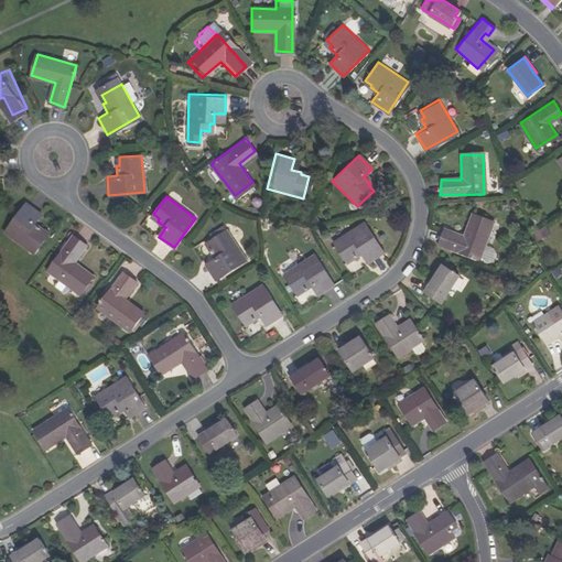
[(40,213),(24,201),(2,229),(32,252),(45,234),(39,229),(41,227),(33,222),(40,213)]
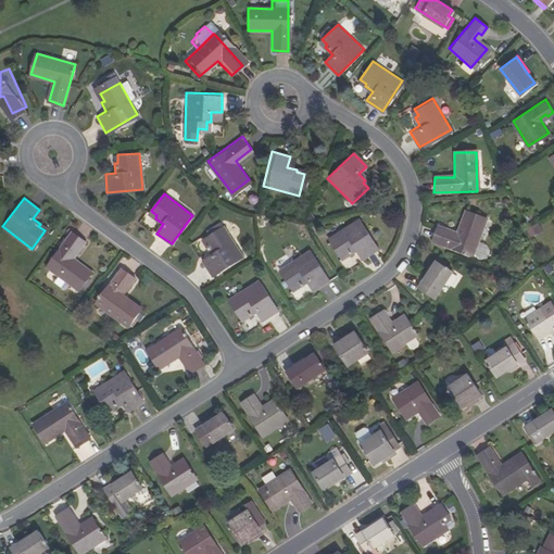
[(456,225),(438,219),(432,235),(474,248),(478,233),(486,210),(464,203),(456,225)]
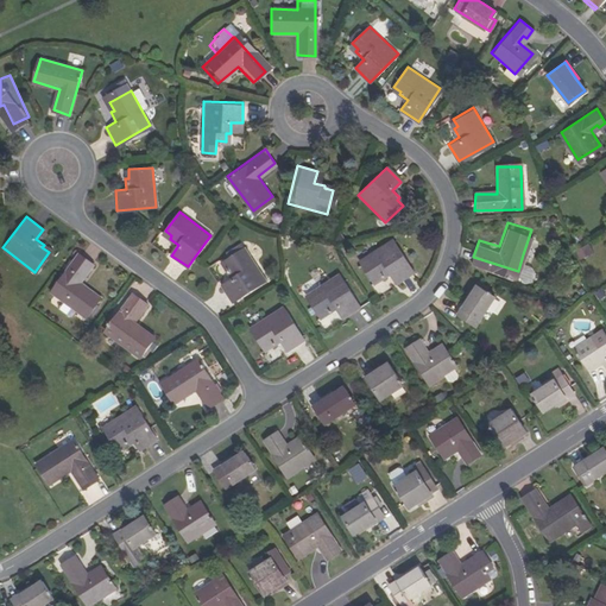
[(359,262),(371,282),(379,277),(380,279),(390,275),(396,284),(414,273),(392,240),(359,262)]
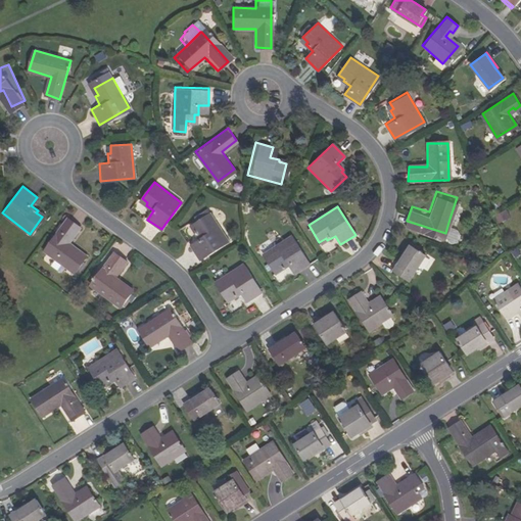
[(192,232),(197,240),(189,245),(198,259),(227,241),(208,212),(191,224),(195,230),(192,232)]
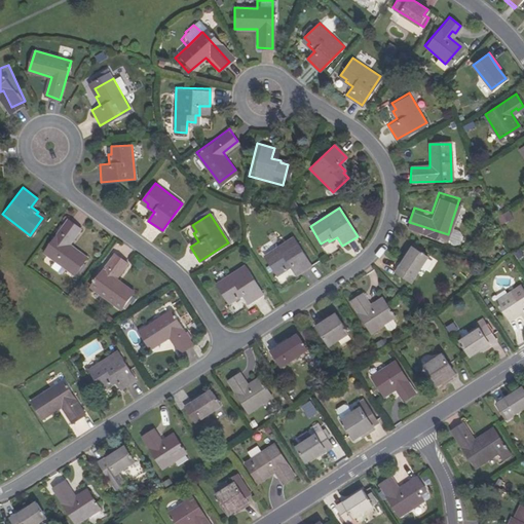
[(69,242),(80,228),(68,219),(43,251),(74,273),(86,256),(69,242)]
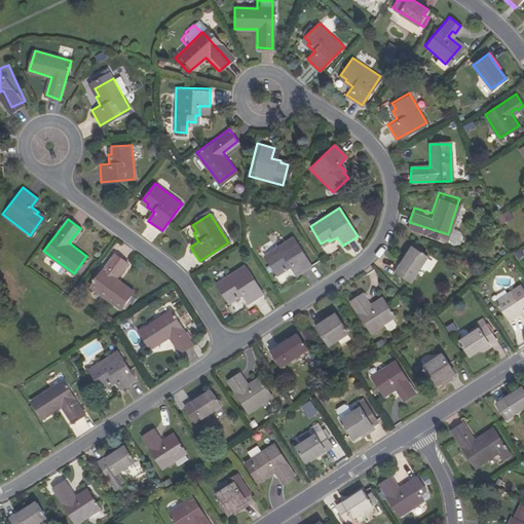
[(460,223),(452,220),(448,234),(455,237),(460,234),(463,227),(460,223)]
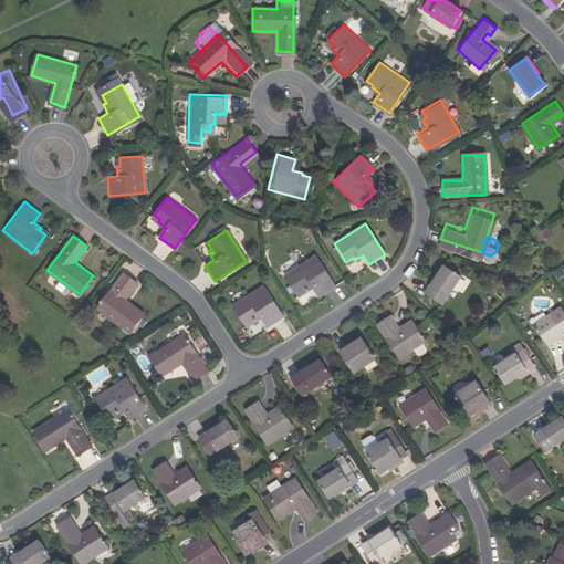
[(283,277),(295,294),(302,291),(304,293),(312,289),(317,298),(334,288),(314,257),(283,277)]
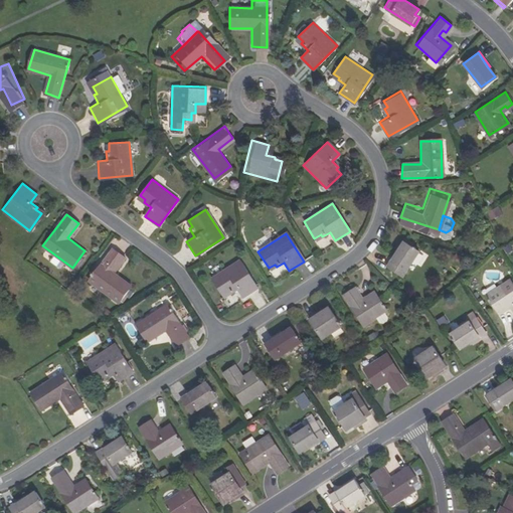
[(397,249),(392,259),(390,258),(386,264),(402,275),(418,249),(403,240),(397,249)]
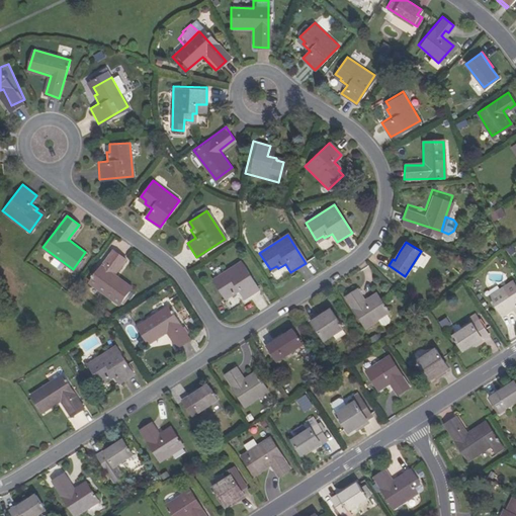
[(113,248),(90,279),(118,302),(131,285),(113,272),(124,257),(113,248)]
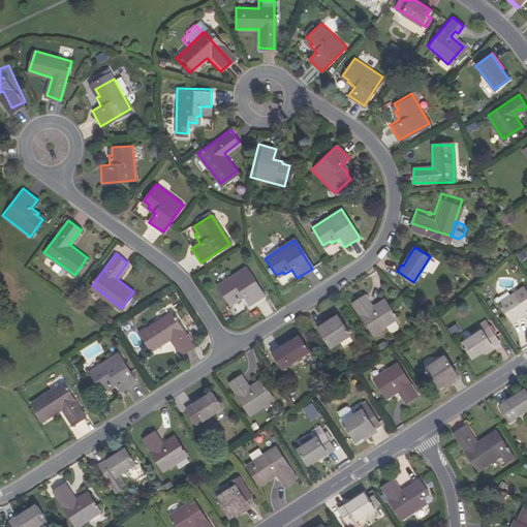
[(217,285),(228,303),(235,300),(237,302),(244,297),(249,305),(265,296),(246,267),(217,285)]
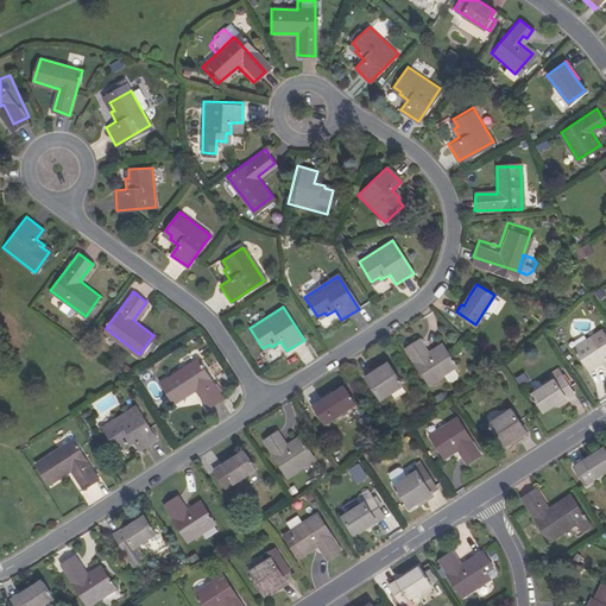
[(605,339),(600,329),(573,347),(587,370),(600,361),(603,360),(605,365),(605,366),(604,368),(605,371),(605,339)]
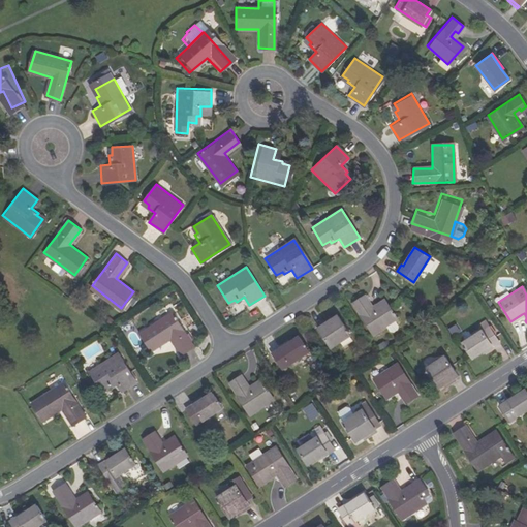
[(364,295),(351,303),(372,335),(397,319),(383,299),(372,307),(369,308),(366,303),(368,301),(364,295)]
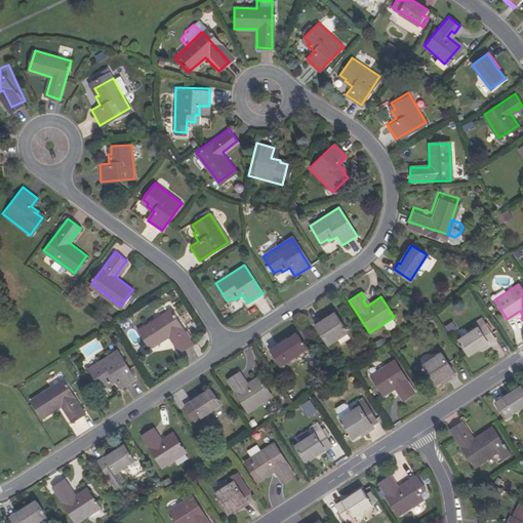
[(169,310),(137,329),(150,348),(168,335),(178,352),(191,344),(169,310)]
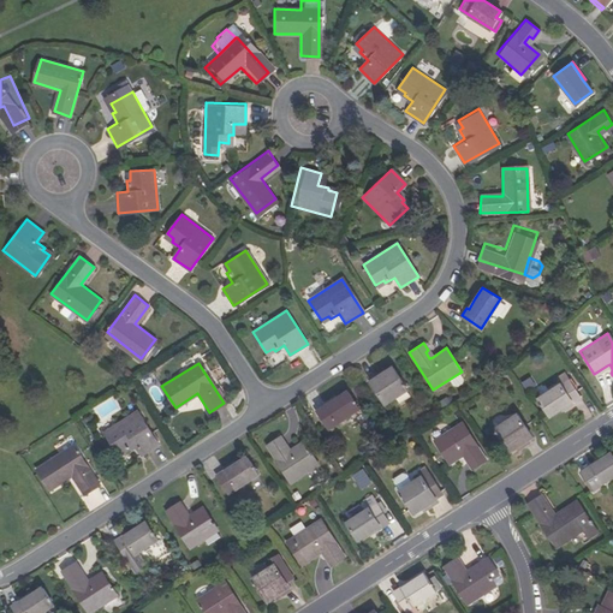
[(392,367),(384,372),(369,381),(384,404),(406,390),(392,367)]
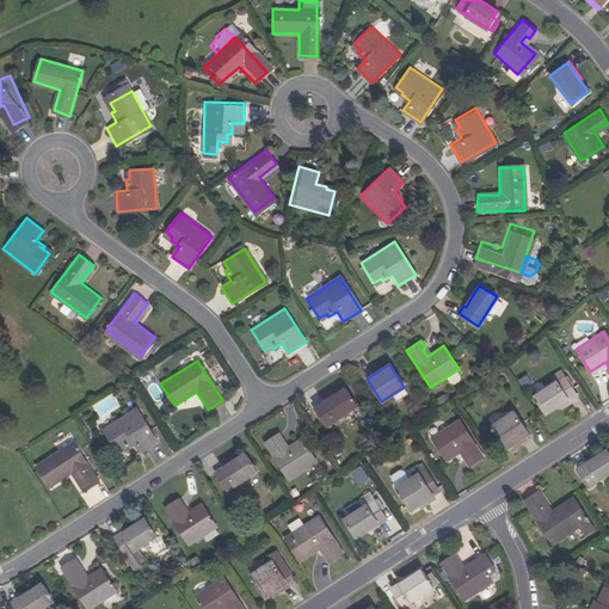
[(364,375),(367,379),(381,369),(380,367),(364,375)]
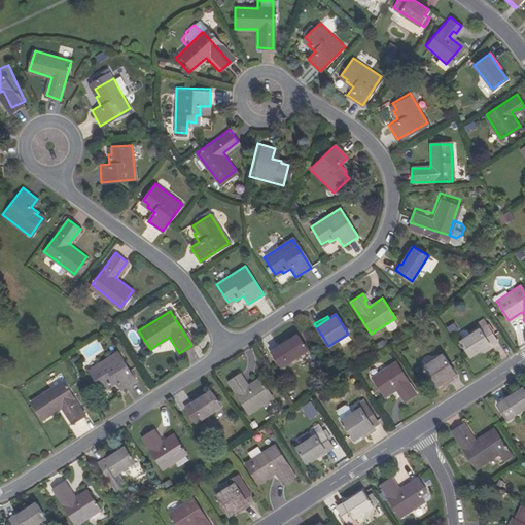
[(480,328),(461,341),(470,355),(480,349),(490,343),(491,345),(497,340),(483,319),(477,322),(480,328)]
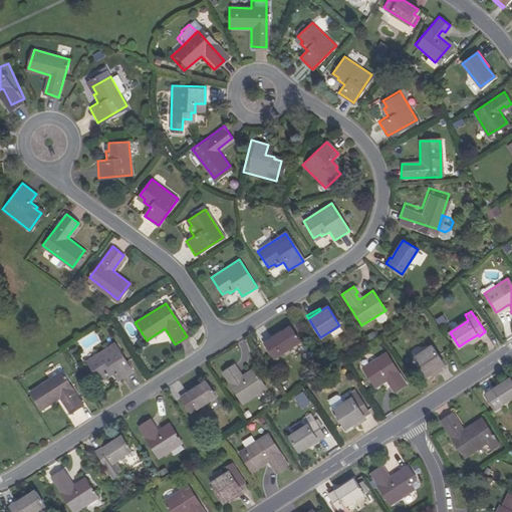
[(269,337),(263,341),(273,357),(298,341),(289,327),(280,333),(270,339),(269,337)]
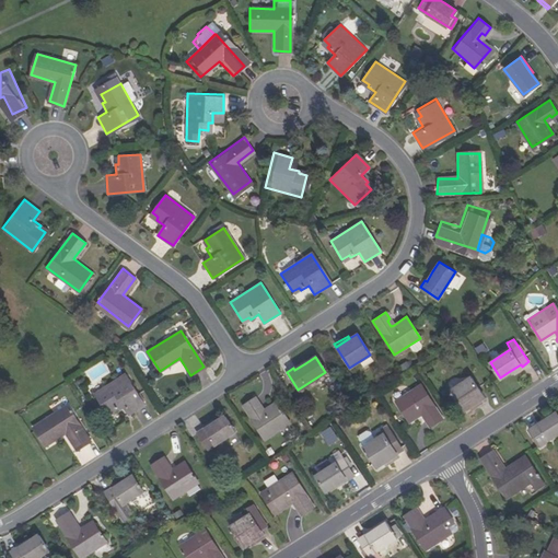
[(93,392),(105,410),(112,407),(113,409),(120,404),(127,414),(142,404),(124,373),(93,392)]
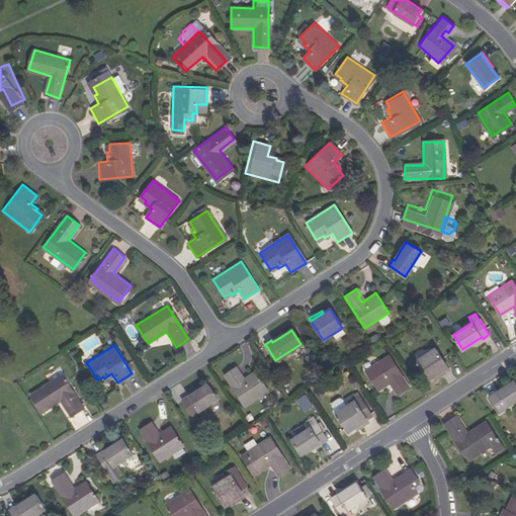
[(435,348),(416,360),(428,379),(435,375),(447,367),(435,348)]
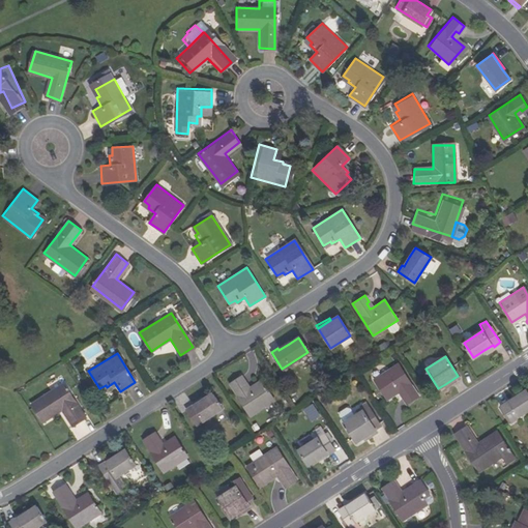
[(398,363),(373,378),(386,399),(398,390),(400,389),(404,394),(402,396),(406,403),(418,394),(398,363)]
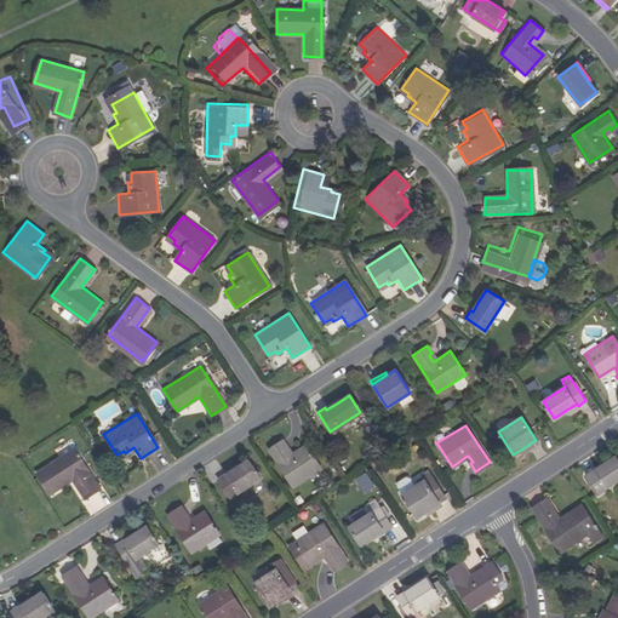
[(538,444),(536,440),(521,450),(524,452),(538,444)]
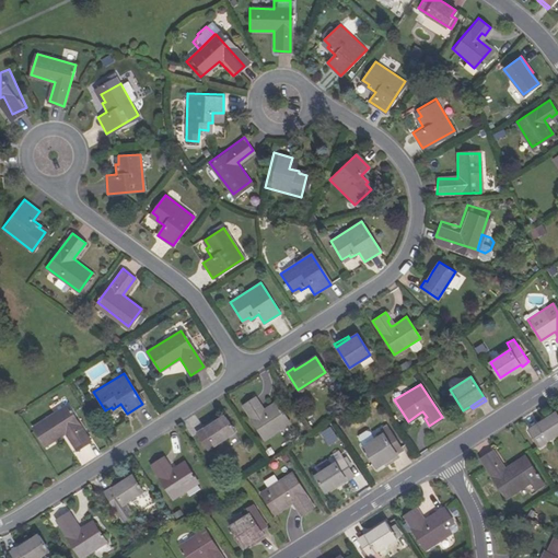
[(254,398),(241,406),(263,440),(288,423),(275,403),(263,410),(260,411),(256,406),(258,405),(254,398)]
